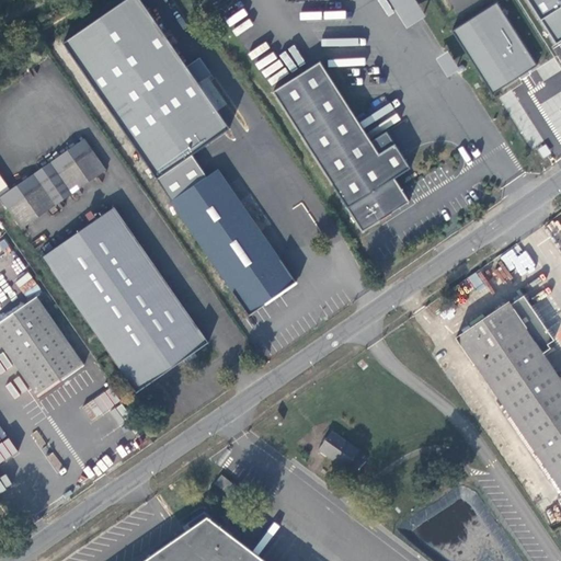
[(414,0),(388,0),(405,26),(423,14),(414,0)]
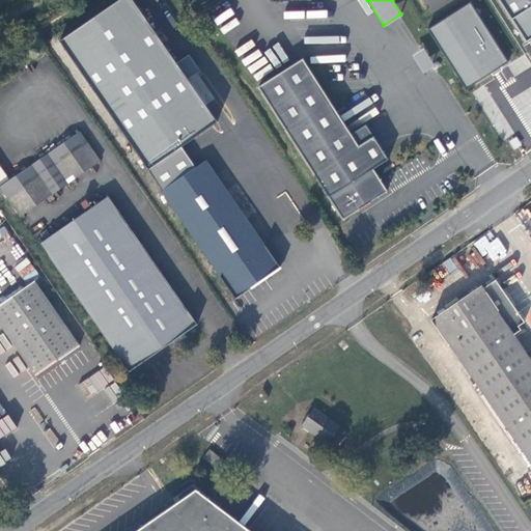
[(530,0),(500,0),(525,42),(530,37),(530,0)]
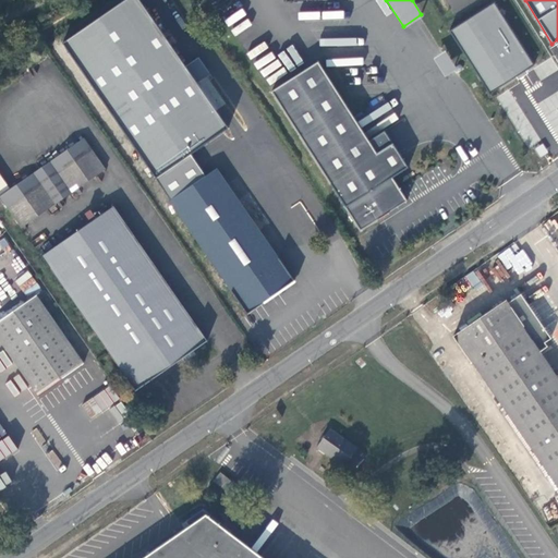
[(451,28),(488,92),(533,67),(496,2),(451,28)]
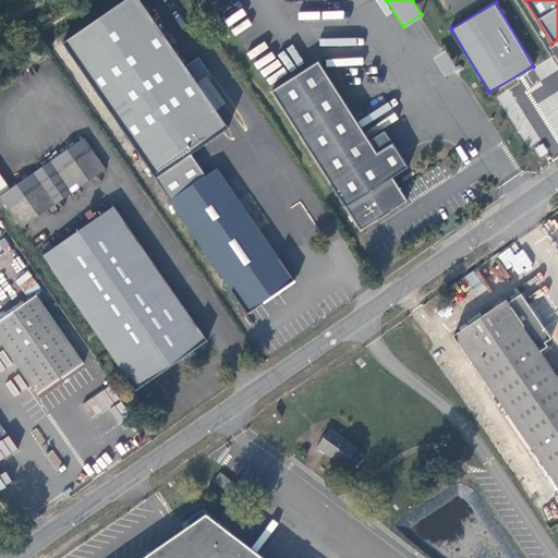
[(300,12),(300,19),(319,20),(319,8),(305,7),(305,12),(300,12)]
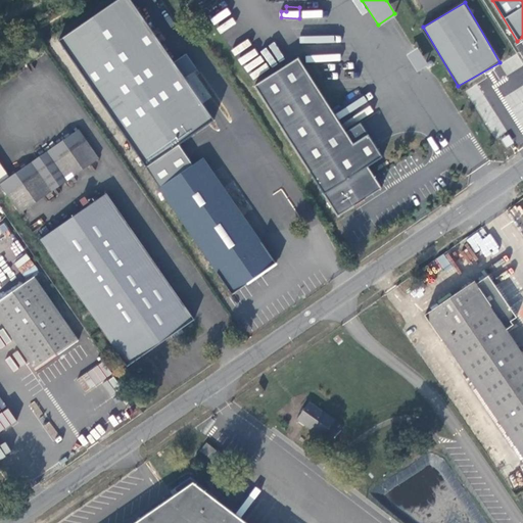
[(417,47),(408,51),(417,72),(426,66),(417,47)]
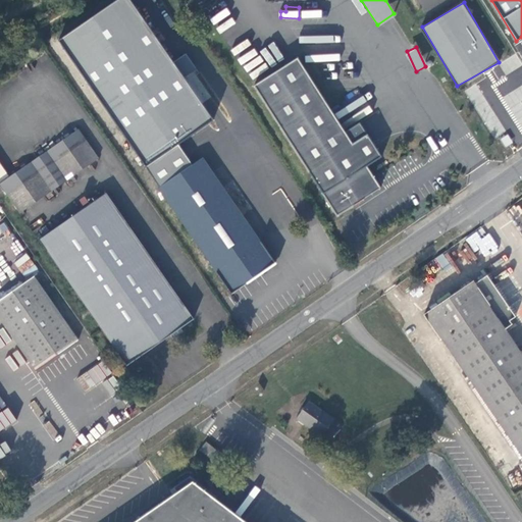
[(253,85),(336,215),(353,205),(380,188),(369,171),(366,166),(381,156),(366,134),(352,143),(329,109),(297,57),(253,85)]
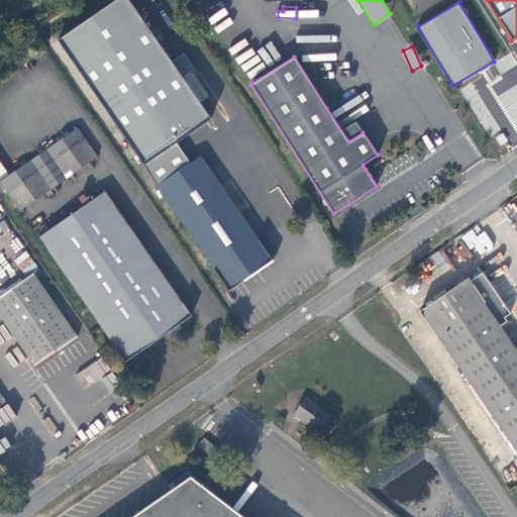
[(10,173),(1,179),(20,208),(99,154),(80,125),(10,173)]
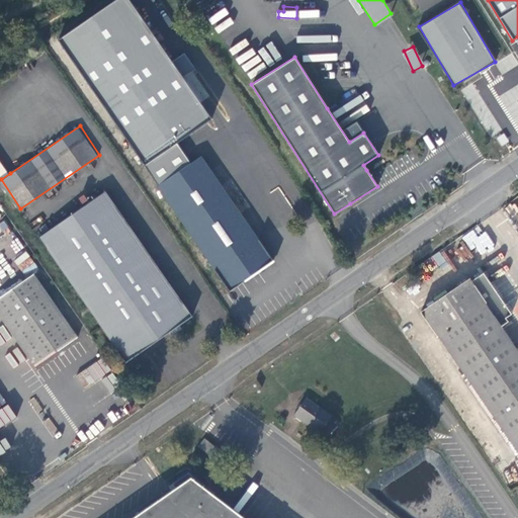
[(501,146),(508,143),(504,134),(497,138),(501,146)]
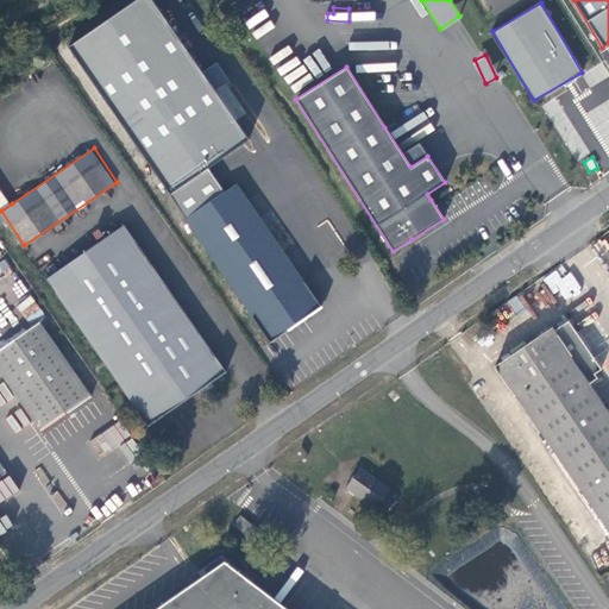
[(170,194),(272,340),(321,306),(236,186),(217,198),(199,175),(170,194)]
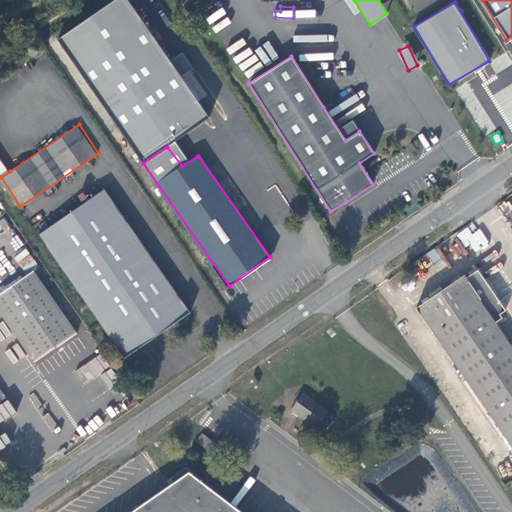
[(0,155),(0,176),(1,177),(10,171),(0,155)]
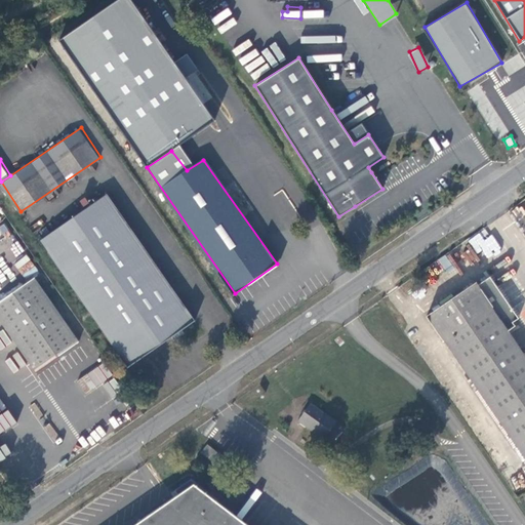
[(102,330),(127,367),(172,337),(174,340),(185,334),(183,330),(196,321),(170,284),(107,194),(99,199),(97,196),(87,203),(89,206),(50,232),(44,223),(33,231),(102,330)]
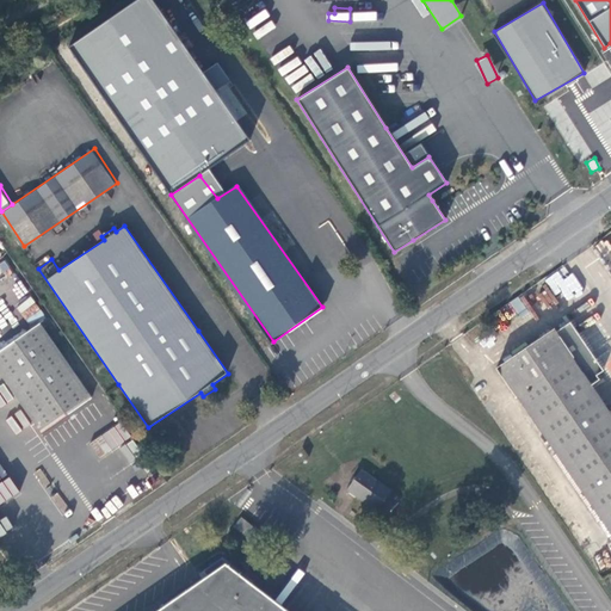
[(544,279),(554,296),(562,291),(567,301),(584,292),(573,272),(562,278),(559,271),(544,279)]
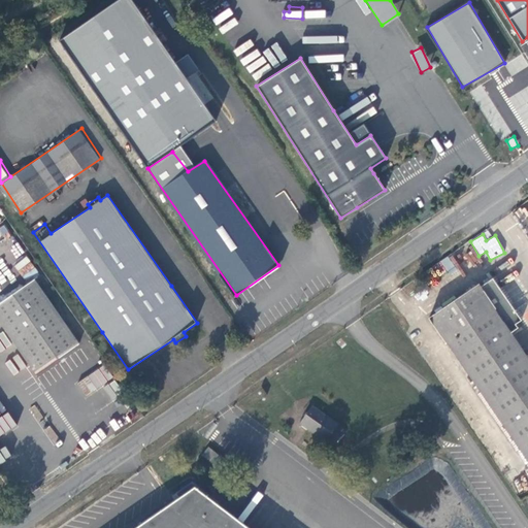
[(13,265),(25,281),(37,271),(26,256),(13,265)]
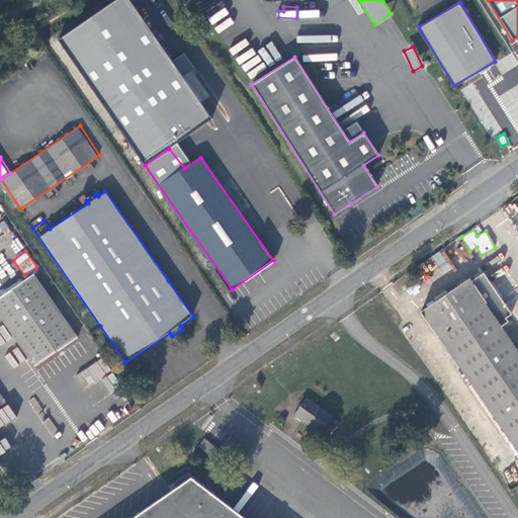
[(0,297),(0,314),(34,364),(77,335),(34,273),(0,297)]
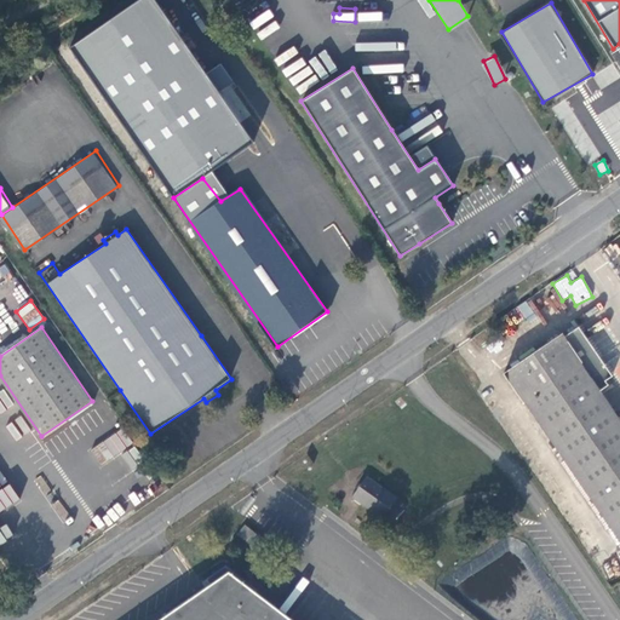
[(612,378),(580,331),(566,340),(562,334),(504,374),(619,541),(619,419),(598,386),(612,378)]
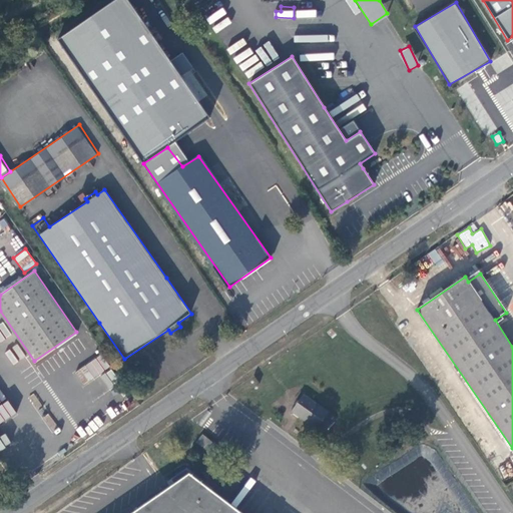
[(0,340),(10,337),(5,324),(0,325),(0,340)]
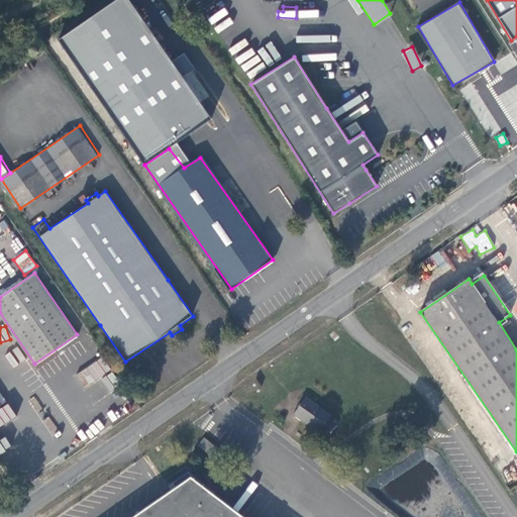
[(14,368),(19,364),(10,351),(4,356),(14,368)]
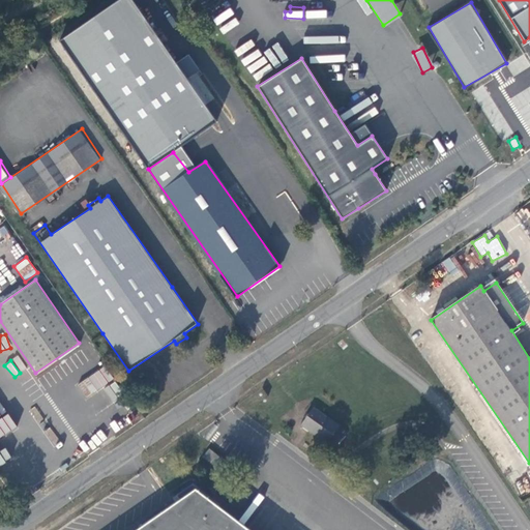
[(77,386),(87,399),(113,378),(102,365),(77,386)]
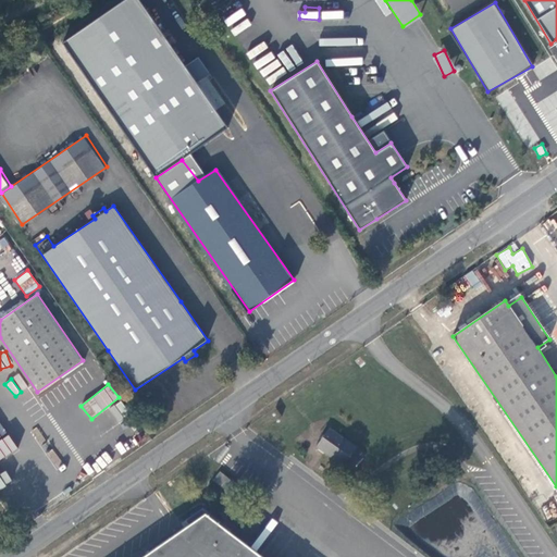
[(109,410),(120,421),(130,412),(120,400),(109,410)]
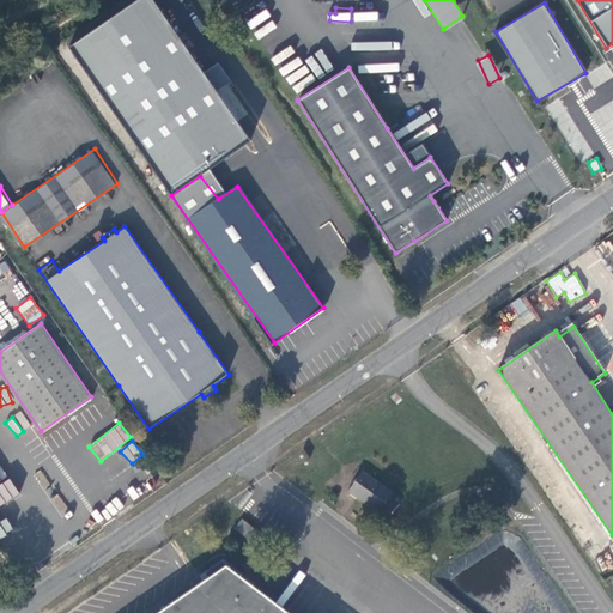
[(347,492),(378,513),(392,493),(363,472),(347,492)]
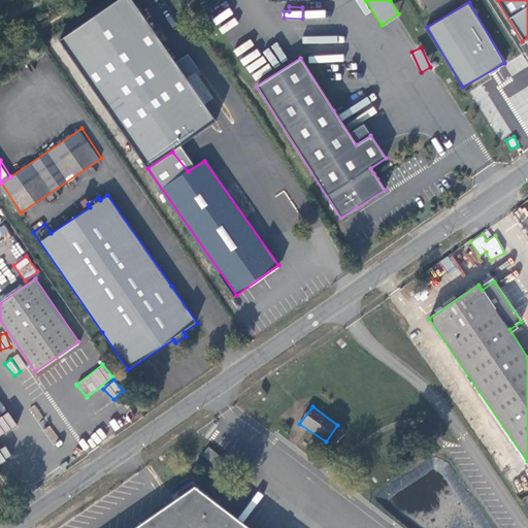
[(0,417),(0,435),(15,424),(7,411),(0,417)]
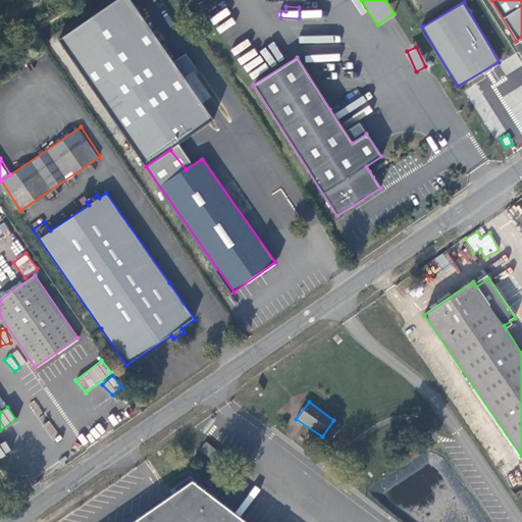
[(44,426),(53,436),(58,431),(48,422),(44,426)]
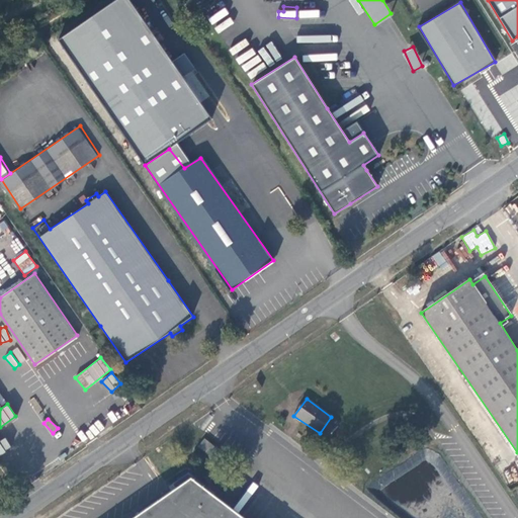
[(0,453),(10,447),(5,438),(0,440),(0,453)]
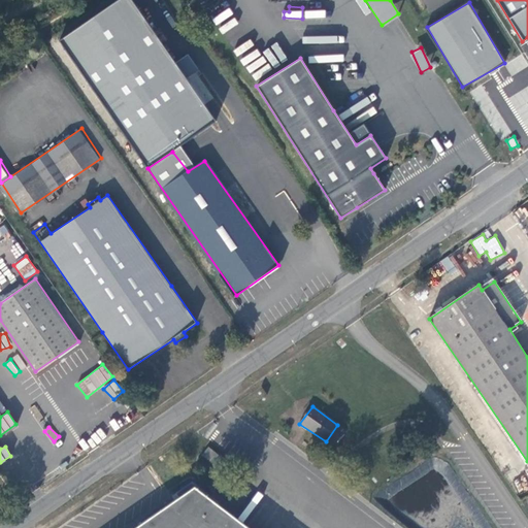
[(208,447),(201,455),(216,466),(223,458),(208,447)]
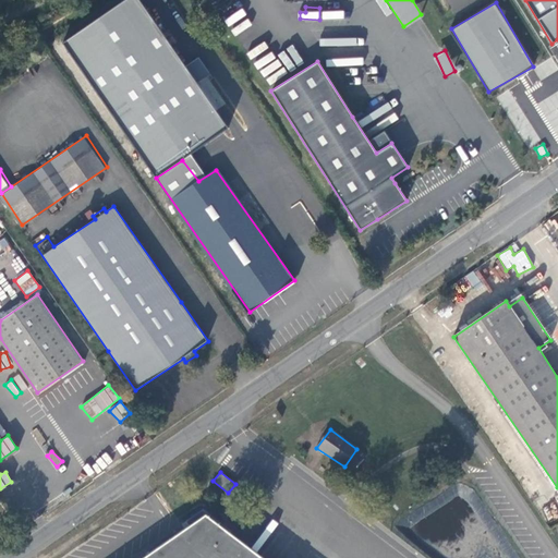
[(259,557),(221,529),(223,525),(207,512),(190,524),(147,554),(148,555),(143,557),(259,557)]
